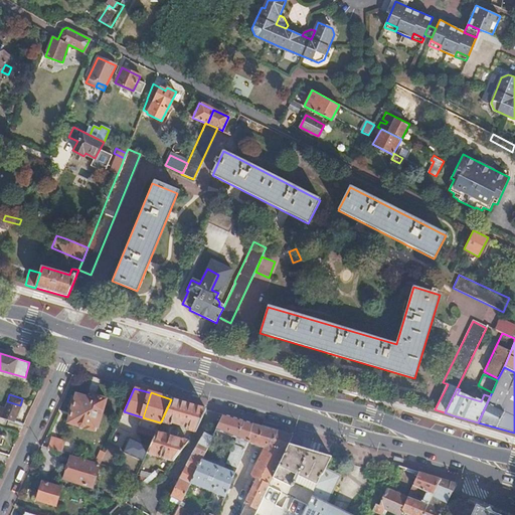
[(93,398),(76,394),(68,422),(83,427),(86,426),(87,423),(98,427),(106,398),(94,394),(93,398)]
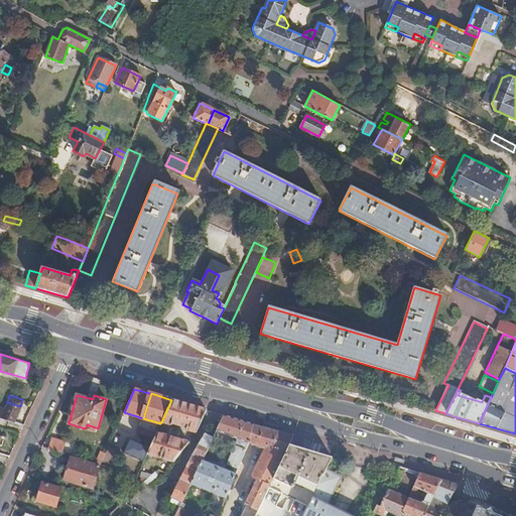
[(196,432),(206,410),(171,400),(161,422),(164,424),(165,422),(171,425),(171,426),(173,426),(175,424),(187,428),(187,429),(196,432)]
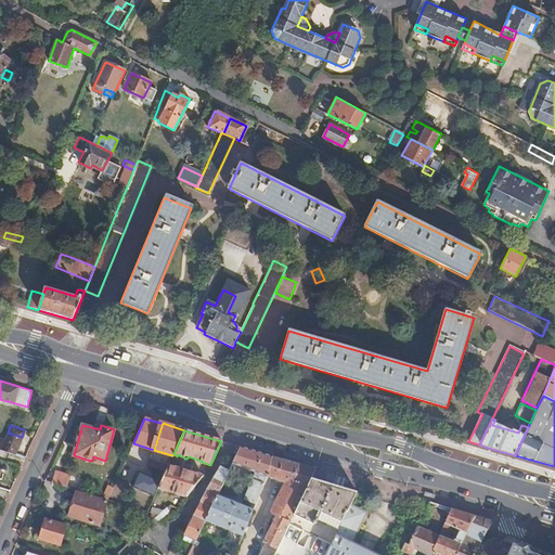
[(1,437),(0,441),(0,449),(8,452),(15,454),(22,437),(8,433),(5,439),(1,437)]
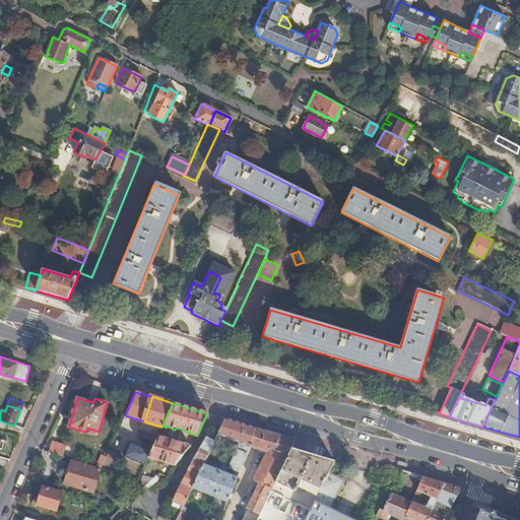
[(250,447),(256,428),(225,418),(218,434),(240,442),(229,467),(233,468),(232,470),(234,472),(233,474),(204,463),(193,488),(228,501),(250,447)]
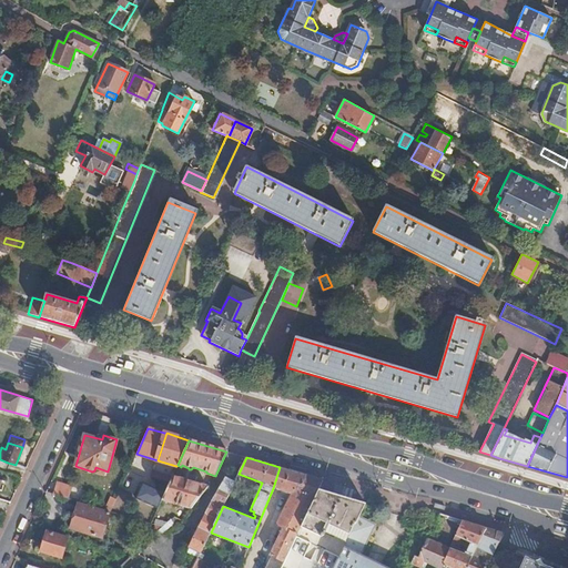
[(297,473),(280,467),(273,488),(291,493),(297,473)]
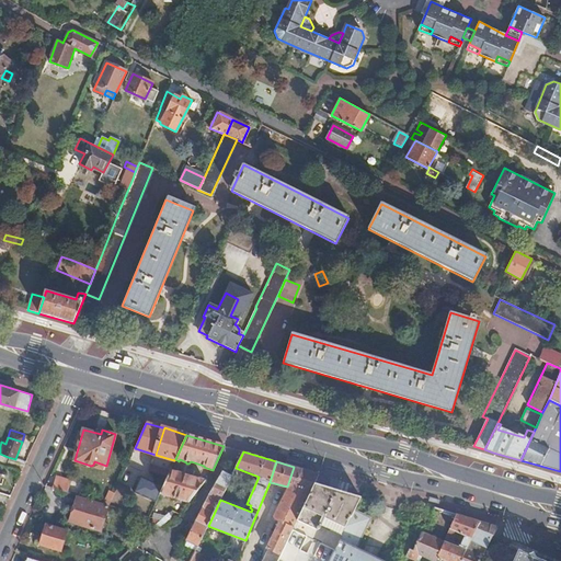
[(169,477),(172,470),(171,470),(152,465),(150,471),(156,473),(169,477)]
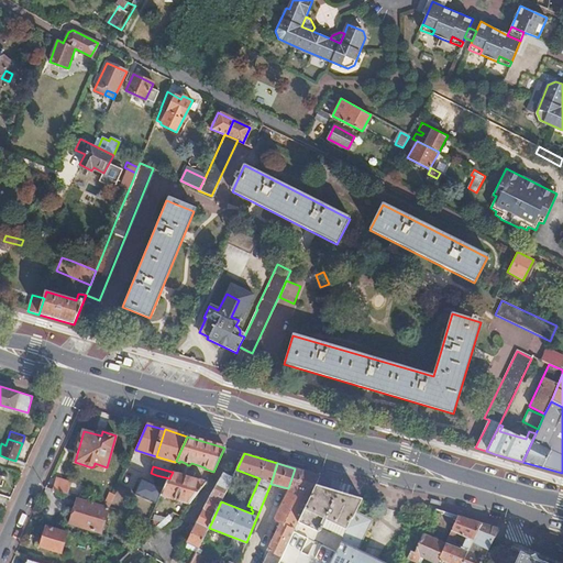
[(302,471),(295,468),(288,488),(274,518),(280,522),(267,550),(271,551),(264,562),(278,562),(298,522),(316,486),(320,476),(302,471)]
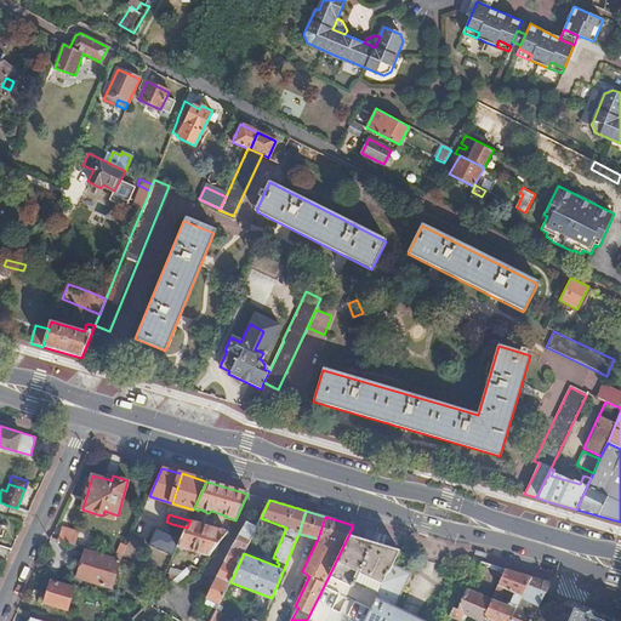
[(209,557),(227,533),(191,520),(187,528),(182,540),(178,547),(209,557)]
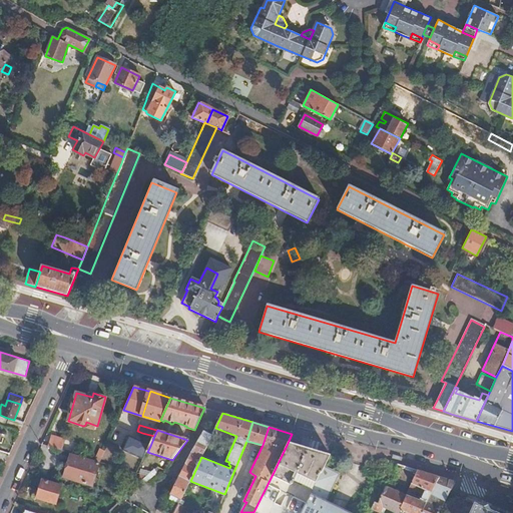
[(181,499),(190,481),(201,457),(211,436),(203,432),(191,453),(171,495),(181,499)]
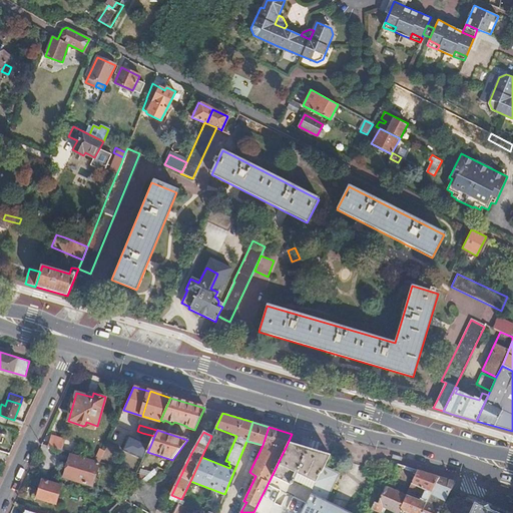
[(150,446),(154,436),(142,433),(141,438),(144,439),(143,444),(150,446)]
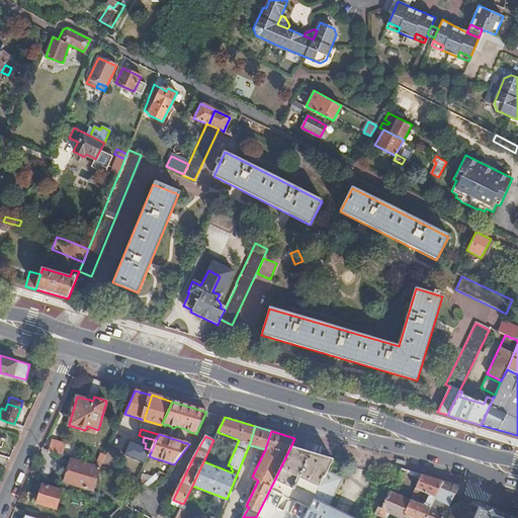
[(53,440),(50,450),(62,454),(65,444),(53,440)]
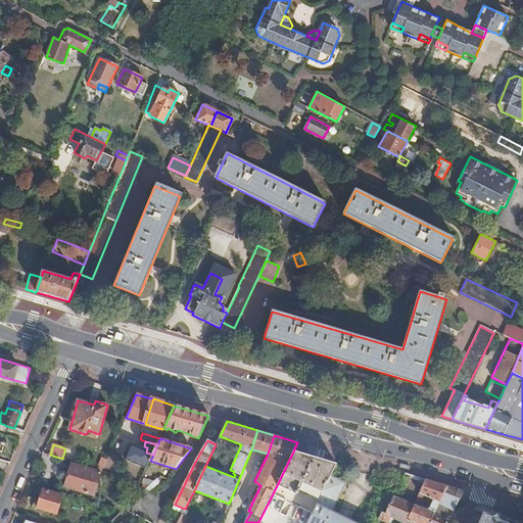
[(335,464),(293,452),(277,485),(295,494),(299,493),(301,489),(318,498),(327,481),(330,476),(335,464)]
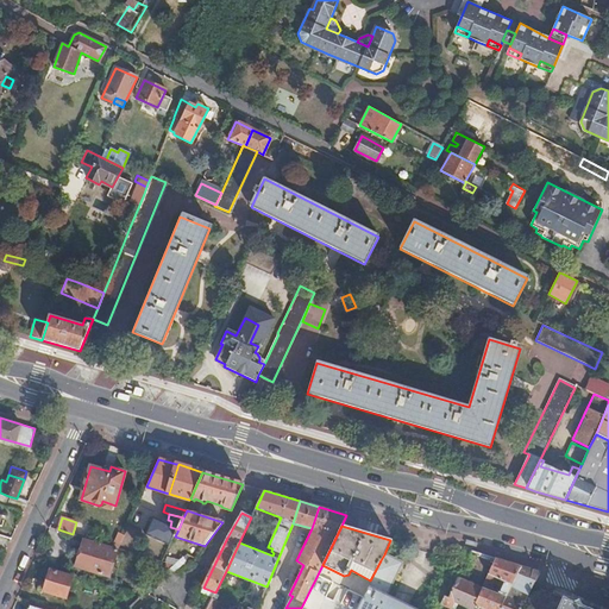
[(117,551),(85,541),(77,567),(108,577),(117,551)]
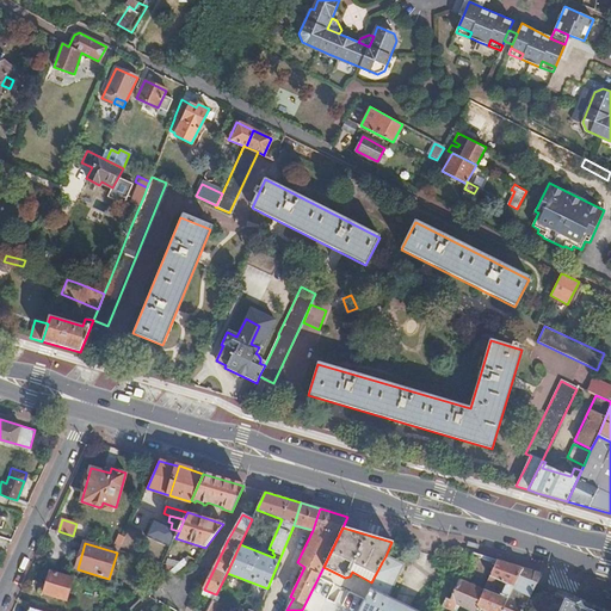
[(402,565),(386,556),(382,562),(371,582),(363,600),(357,610),(414,610),(409,609),(386,597),(402,565)]
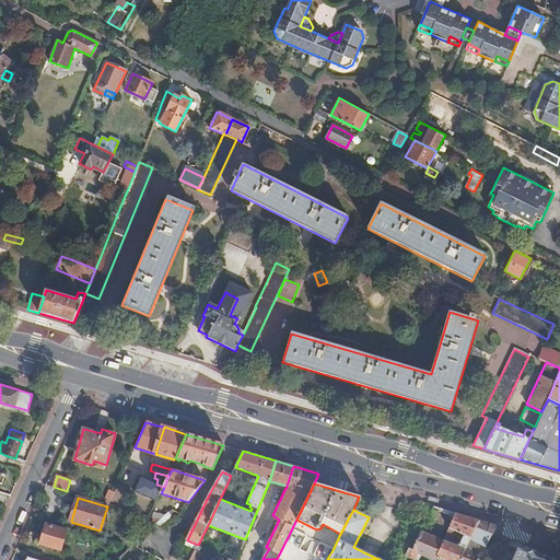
[(444,543),(439,555),(448,559),(458,559),(478,521),(456,514),(444,543)]
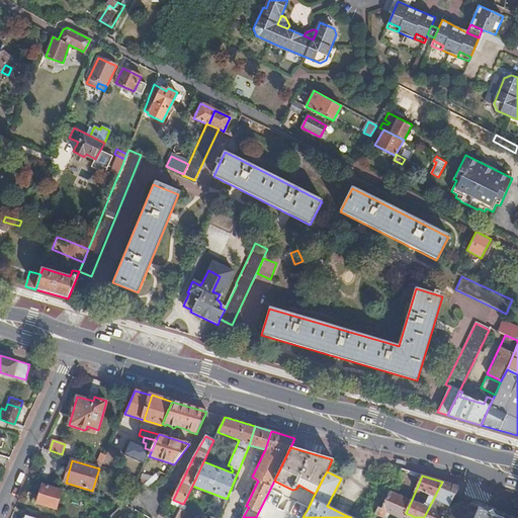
[(458,487),(442,482),(424,517),(442,517),(453,496),(458,487)]
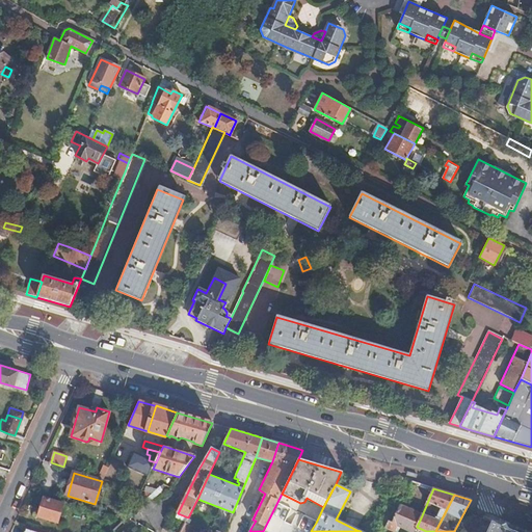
[(67,505),(47,499),(42,516),(60,523),(67,505)]
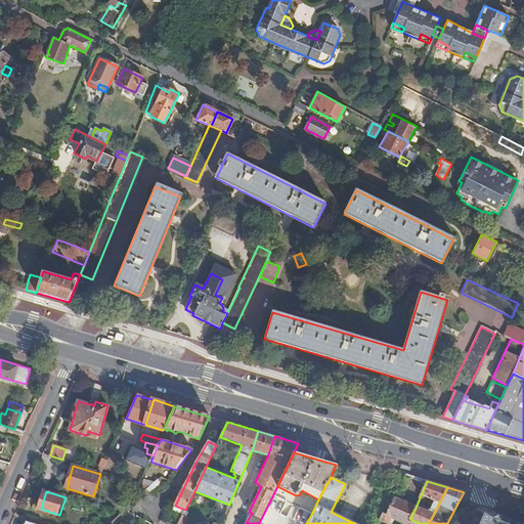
[(416,508),(394,497),(386,515),(384,514),(381,519),(390,523),(393,519),(404,523),(407,523),(410,519),(416,508)]
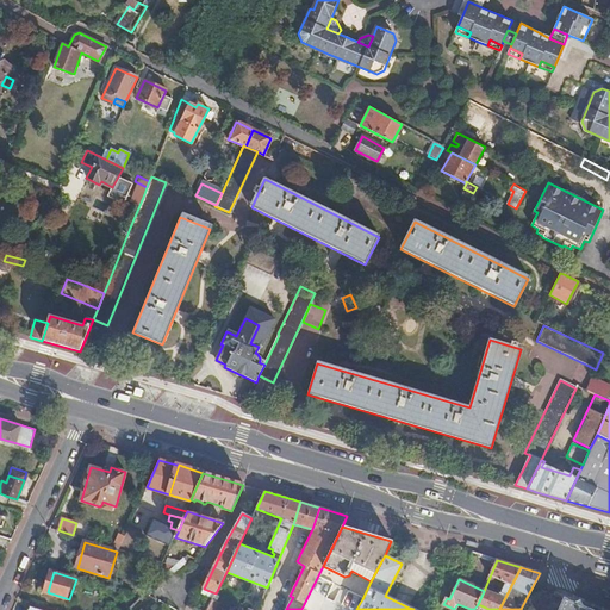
[(331,583),(325,598),(334,601),(338,586),(331,583)]
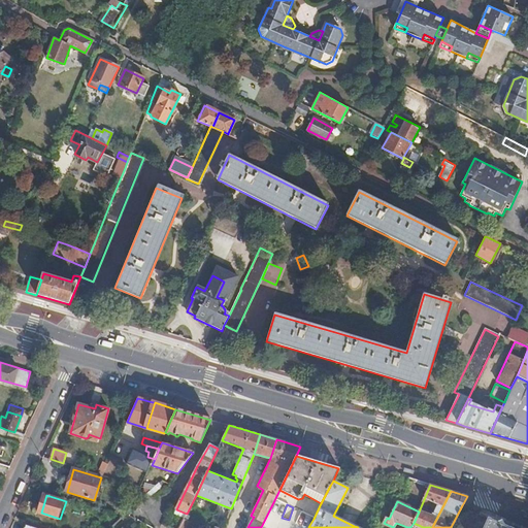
[(514,527),(488,517),(483,527),(514,527)]
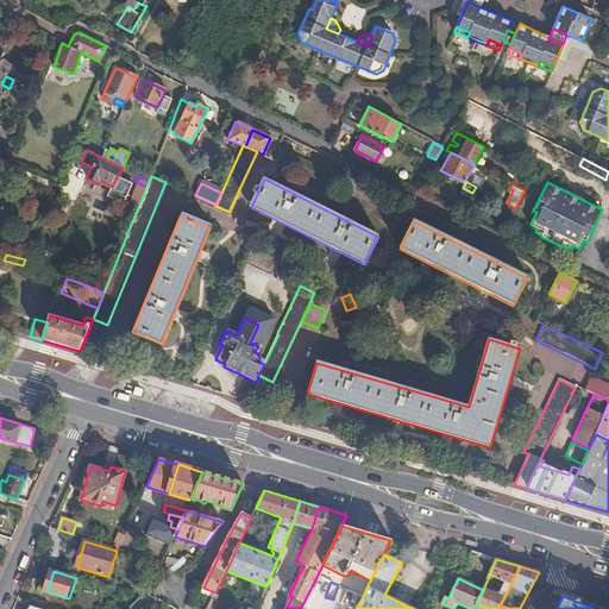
[(217,608),(221,601),(213,597),(207,608),(217,608)]
